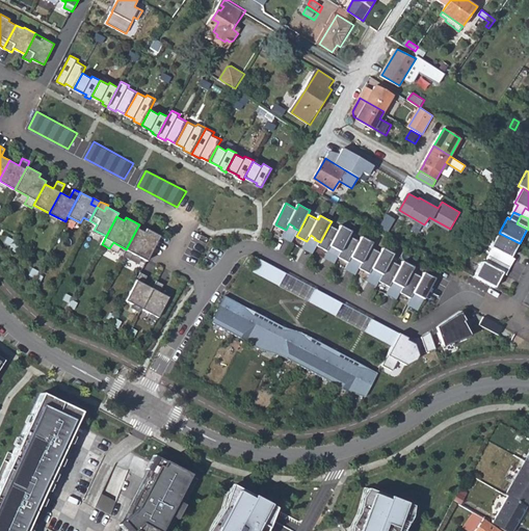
[(340,230),(329,224),(320,242),(318,245),(328,251),(333,244),(337,247),(336,248),(342,251),(350,236),(352,231),(349,230),(342,226),(340,230)]
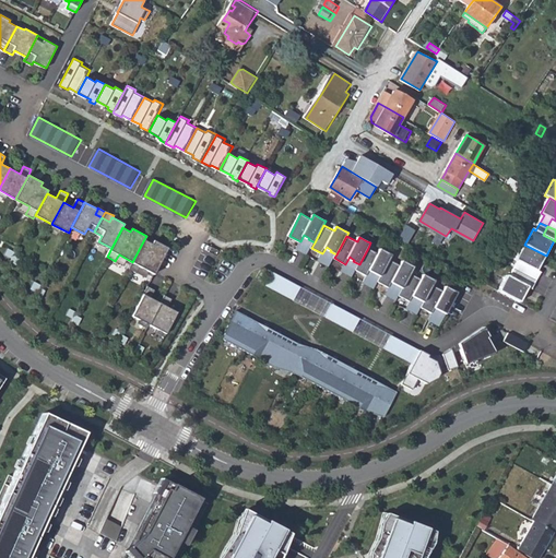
[(152,244),(144,239),(132,262),(129,269),(138,273),(141,266),(154,274),(168,248),(154,240),(152,244)]
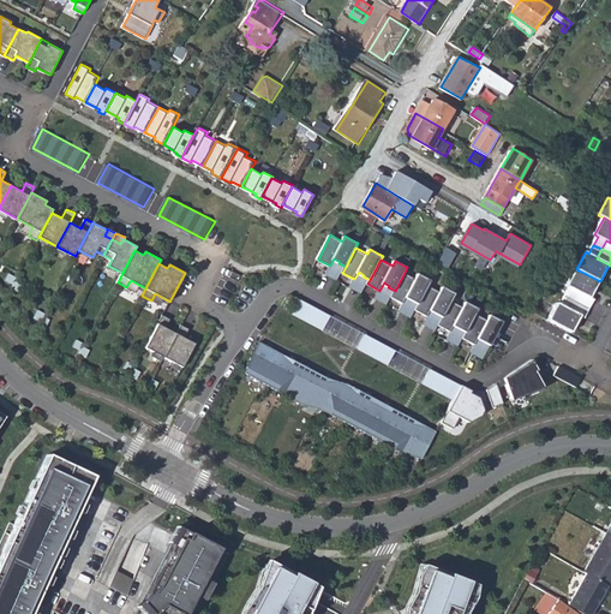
[(600,281),(576,269),(568,285),(571,286),(565,296),(574,300),(580,291),(592,297),(600,281)]
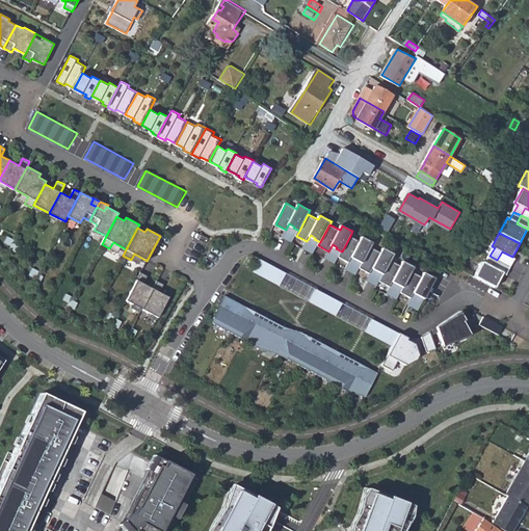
[(342,251),(339,257),(350,262),(353,256),(359,259),(358,260),(363,263),(371,246),(374,242),(370,240),(363,237),(361,241),(350,236),(342,251)]
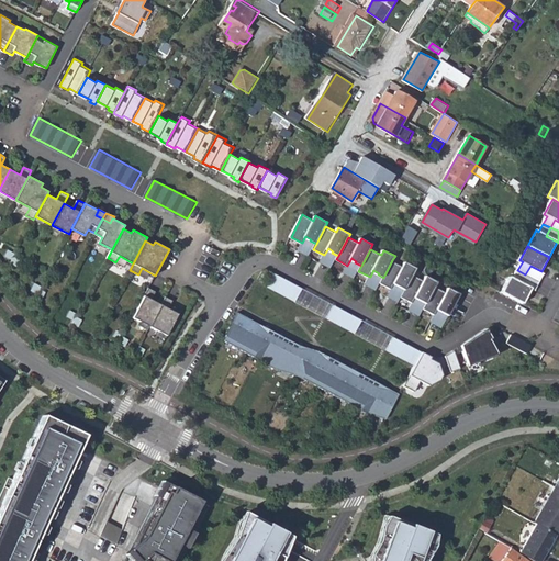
[(400,287),(406,290),(414,275),(417,268),(414,266),(405,261),(403,267),(392,260),(383,278),(381,283),(392,289),(395,282),(401,284),(400,287)]
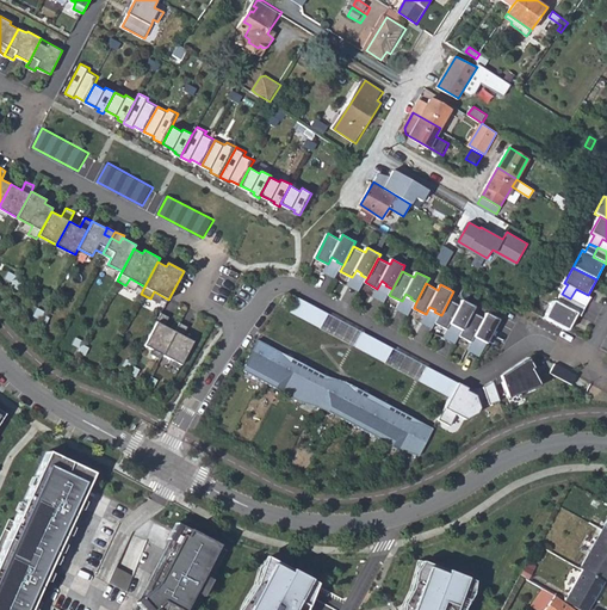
[(588,295),(576,289),(570,299),(587,307),(593,297),(588,295)]
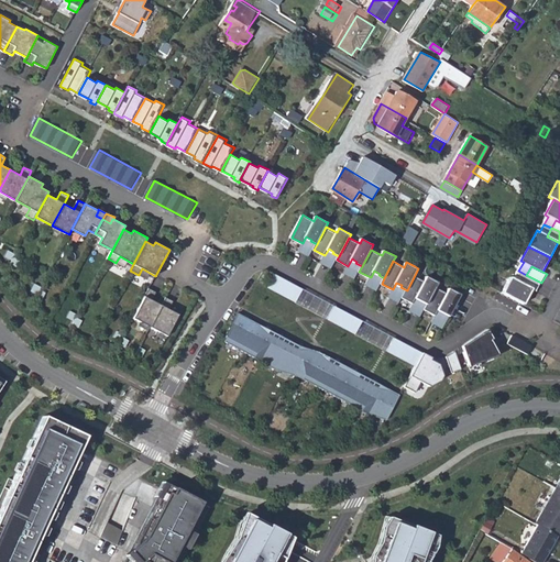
[(264,270),(257,281),(297,302),(305,289),(272,271),(268,270),(264,270)]
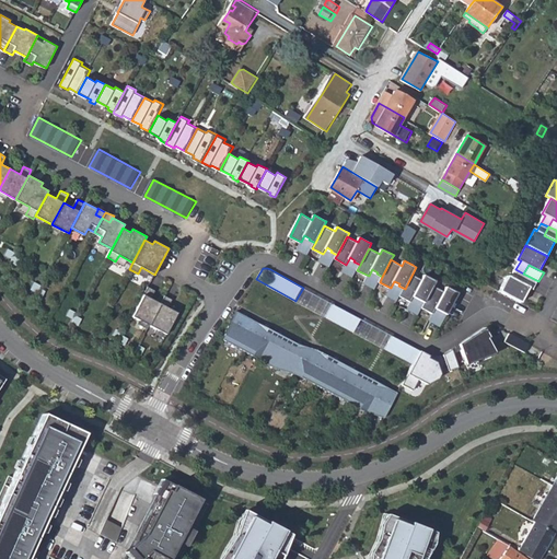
[(523,274),(515,269),(512,277),(509,275),(501,291),(522,302),(531,287),(531,286),(520,280),(523,274)]
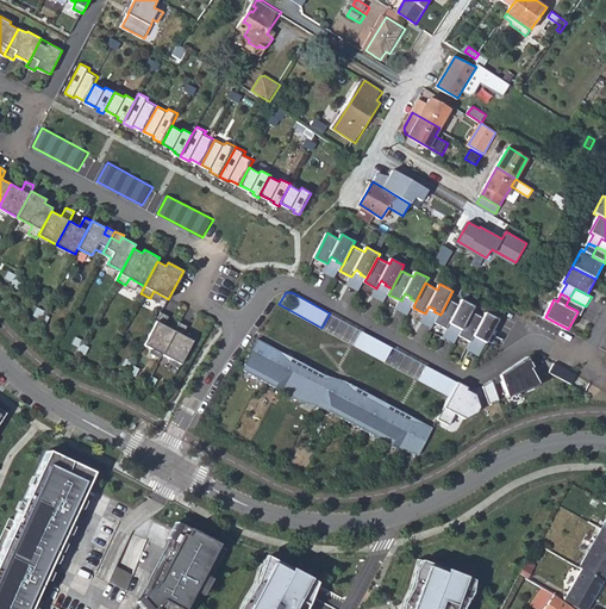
[(460,304),(449,298),(441,315),(436,322),(448,329),(453,322),(457,324),(456,325),(463,329),(473,311),(475,305),(472,304),(463,299),(460,304)]
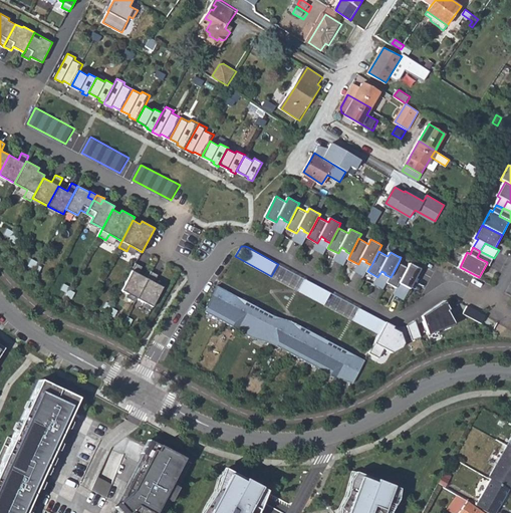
[(494,258),(480,251),(477,257),(487,262),(487,263),(490,265),(494,258)]
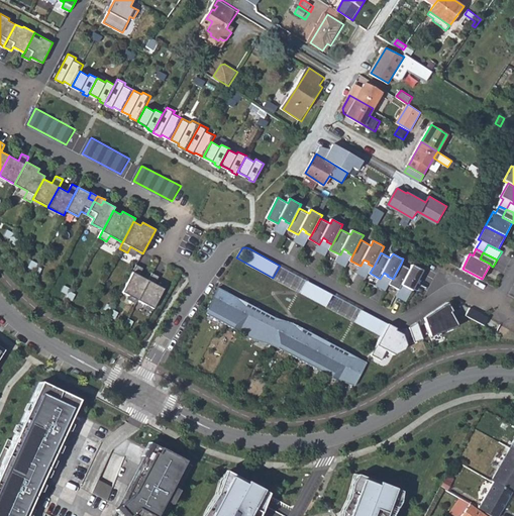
[(411,269),(401,264),(393,279),(390,284),(401,290),(404,283),(408,286),(408,287),(413,290),(424,270),(420,269),(413,265),(411,269)]
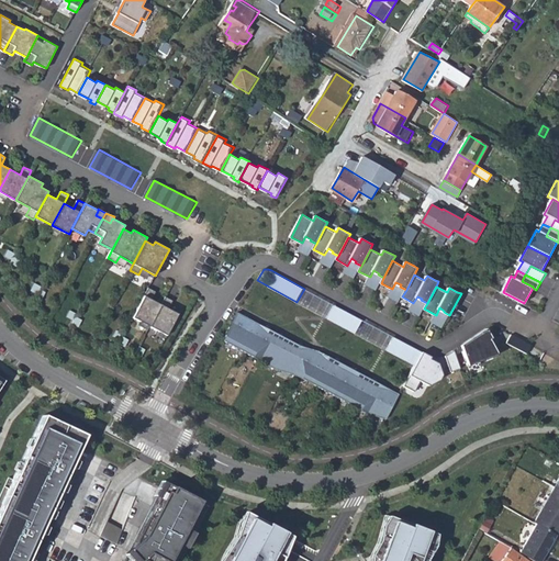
[(156,291),(149,288),(133,317),(151,326),(161,304),(152,300),(156,291)]
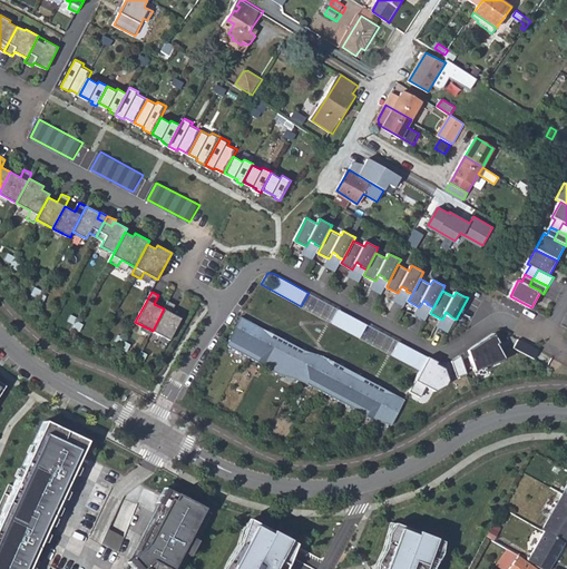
[(340,310),(309,293),(301,306),(333,323),(340,310)]
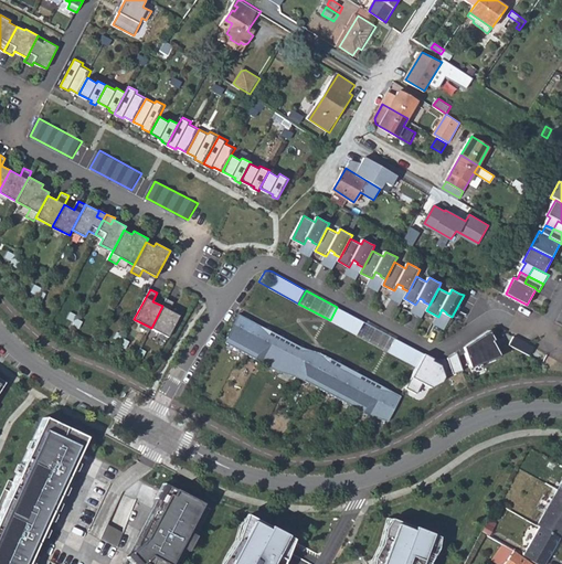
[(175,301),(167,298),(162,306),(151,328),(168,337),(180,316),(170,310),(175,301)]
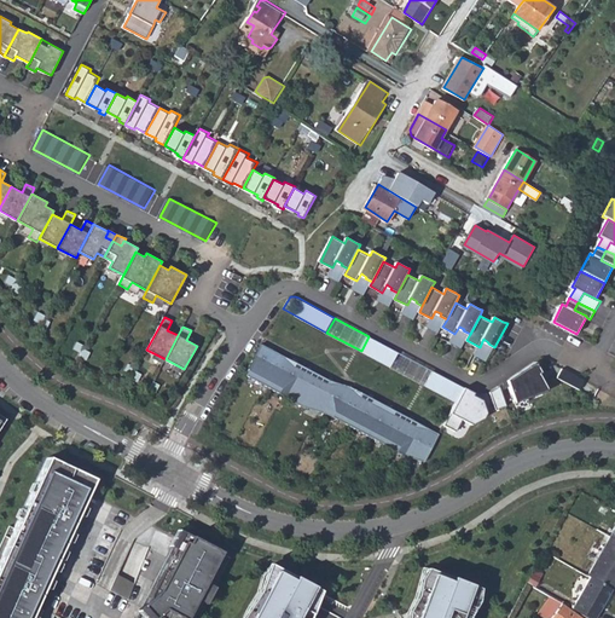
[(400,352),(369,336),(361,351),(392,368),(400,352)]
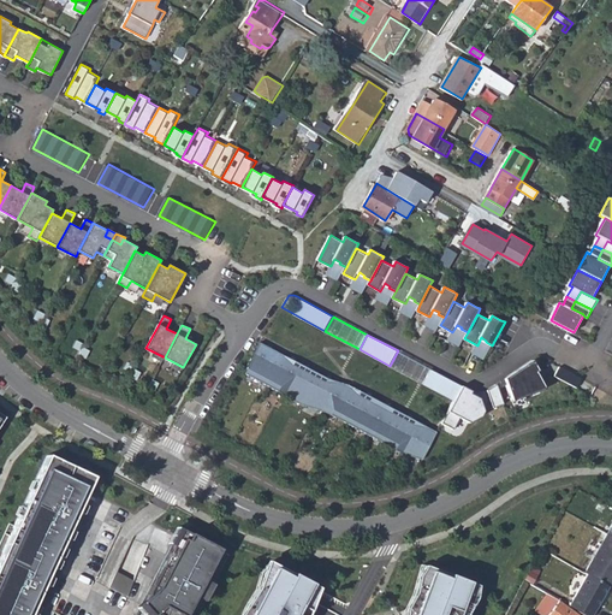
[(330,377),(262,342),(248,367),(245,372),(313,408),(334,414),(404,453),(425,459),(439,432),(351,384),(330,377)]
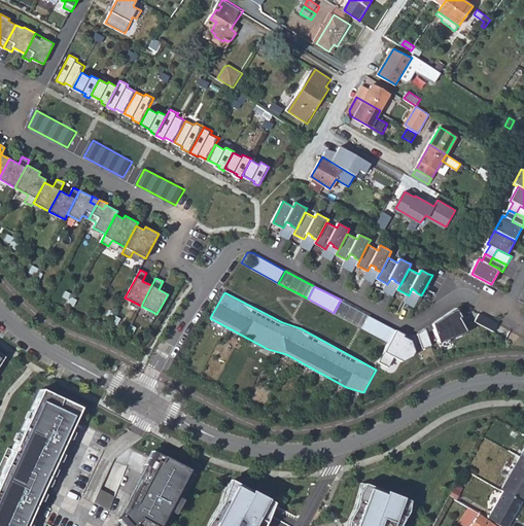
[(371,316),(341,300),(334,313),(363,328),(371,316)]
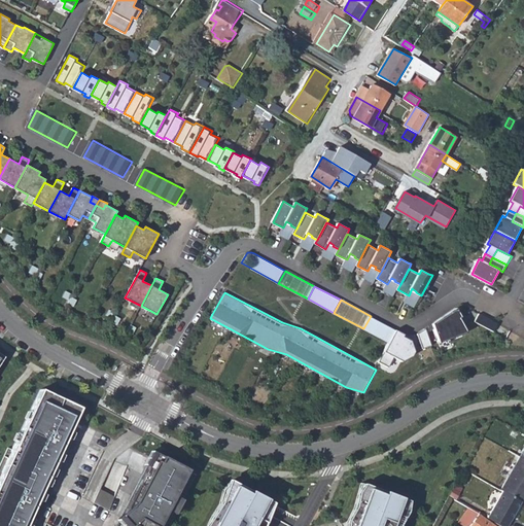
[(462,317),(458,308),(434,323),(446,345),(468,331),(461,318),(462,317)]
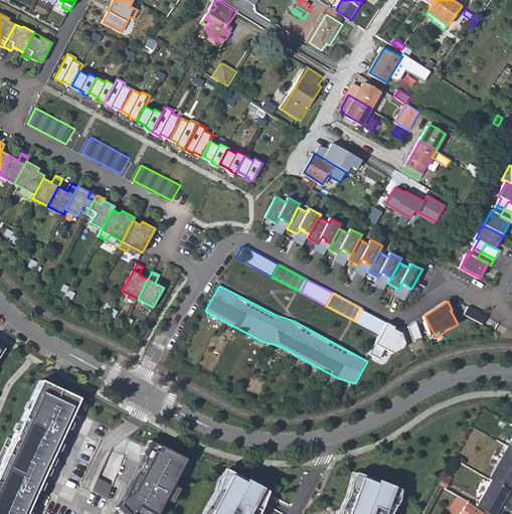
[(387,322),(362,309),(355,321),(381,335),(387,322)]
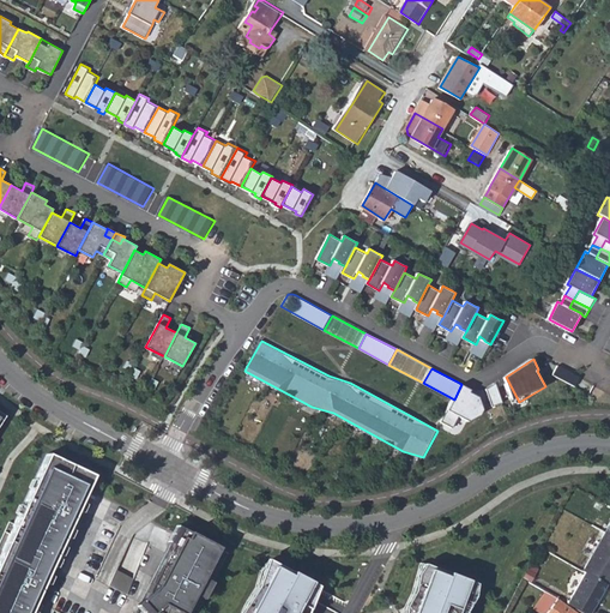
[(490,386),(487,389),(493,406),(503,403),(497,383),(490,386)]
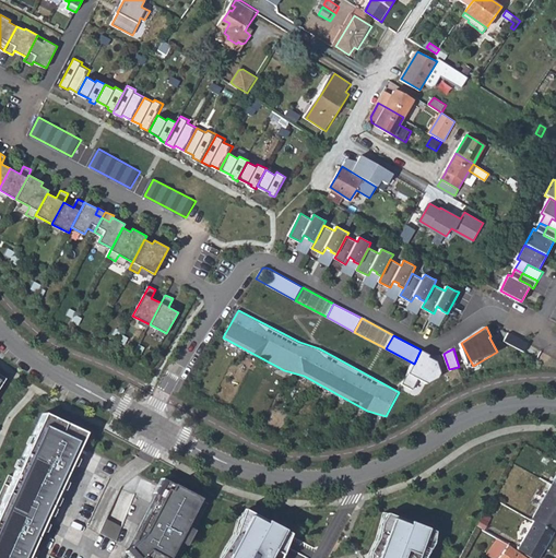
[(414,364),(403,383),(413,389),(418,379),(427,383),(438,378),(440,372),(437,361),(428,356),(429,355),(426,353),(421,349),(414,364)]
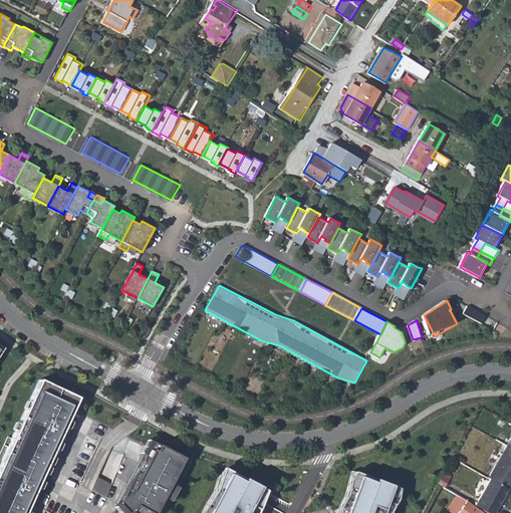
[(23,512),(78,397),(40,378),(0,464),(0,512),(23,512)]
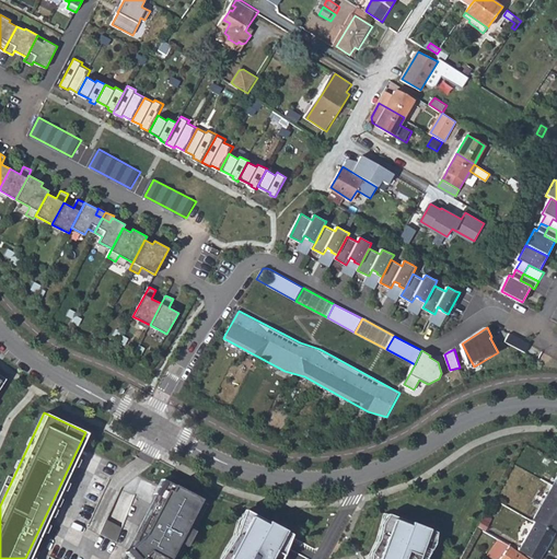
[(177,558),(208,502),(165,479),(123,558),(177,558)]
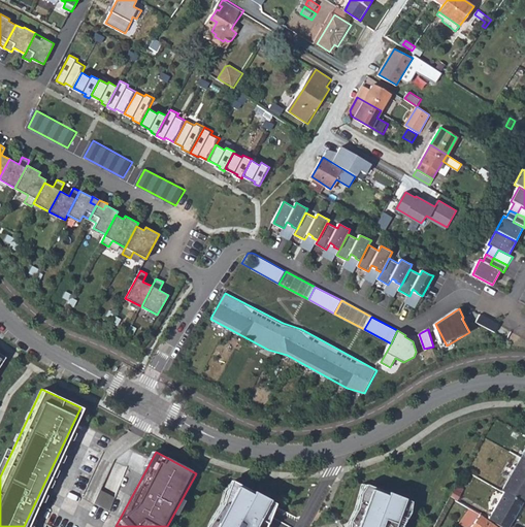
[(505,526),(509,526),(524,499),(524,458),(523,457),(503,490),(505,491),(492,515),(490,518),(505,526)]
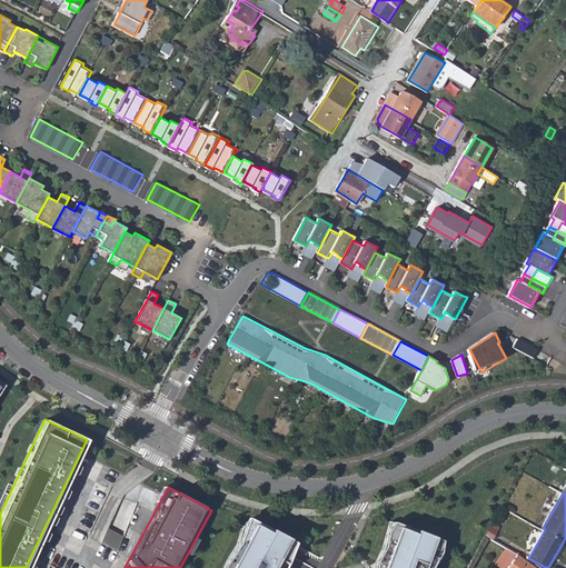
[(279,567),(294,541),(254,520),(227,567),(279,567)]
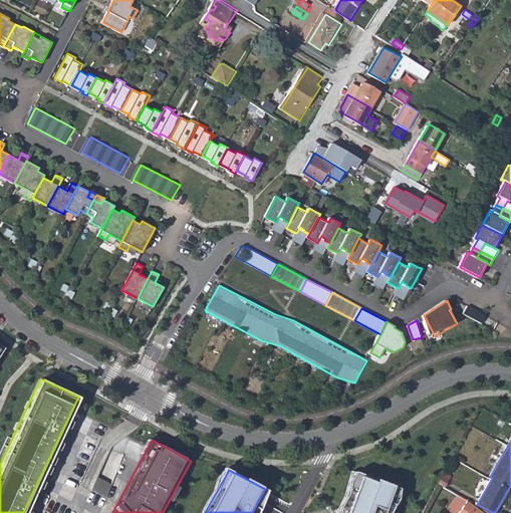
[(387,512),(397,487),(358,472),(342,512),(387,512)]
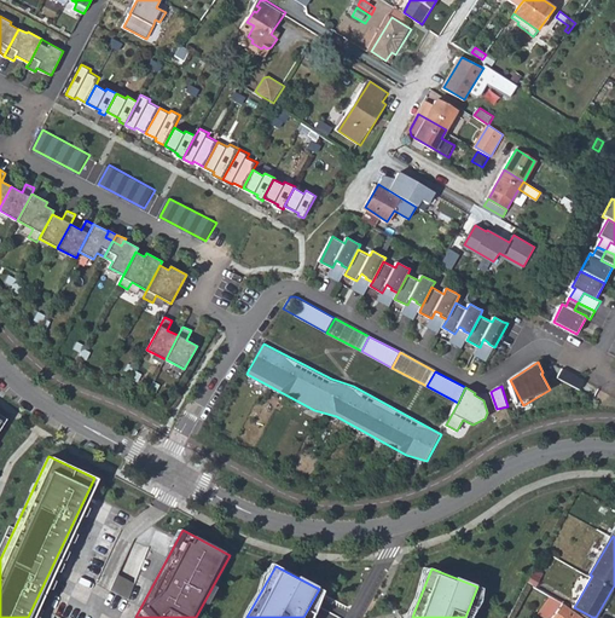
[(122,572),(114,588),(131,596),(139,582),(122,572)]
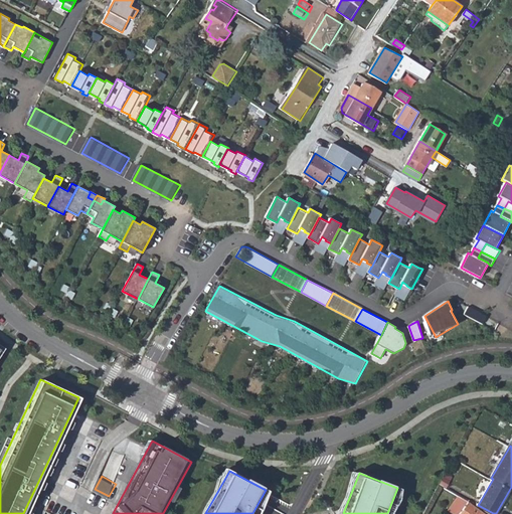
[(270,495),(264,511),(271,513),(290,513),(294,503),(270,495)]
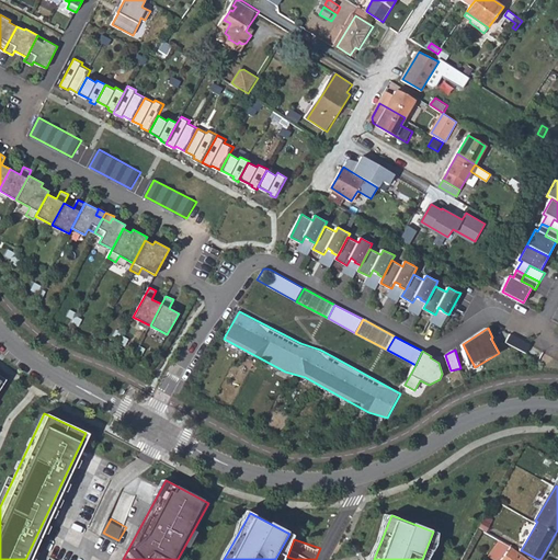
[(537,559),(521,550),(520,550),(512,546),(512,545),(500,559),(537,559)]
